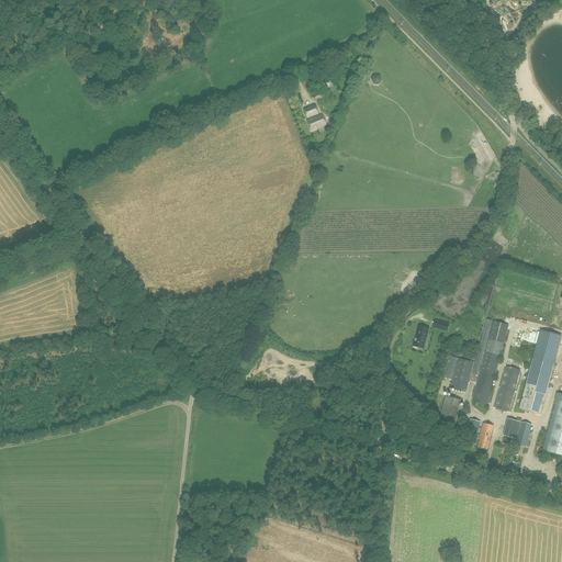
[(505,68),(507,77),(514,75),(512,66),(505,68)]
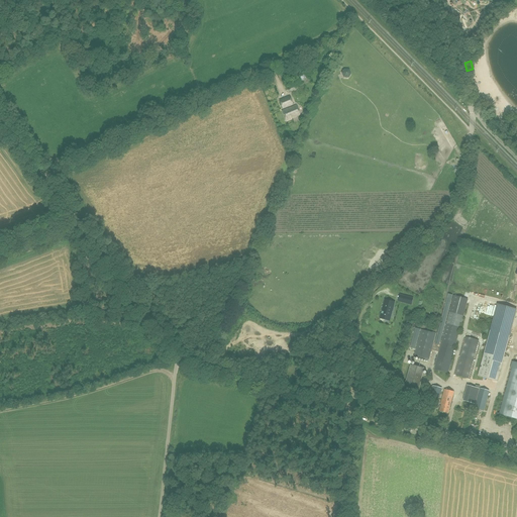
[(346,71),(343,75),(346,79),(351,79),(353,75),(351,71),(346,71)]
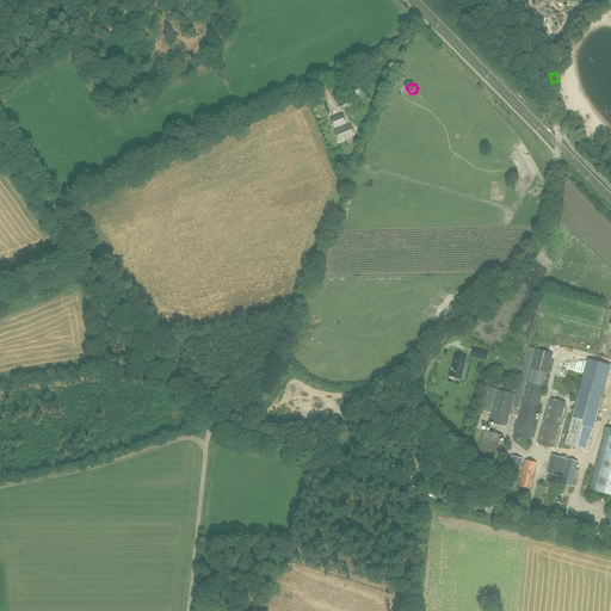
[(358,97),(362,92),(360,86),(355,86),(350,90),(352,96),(358,97)]
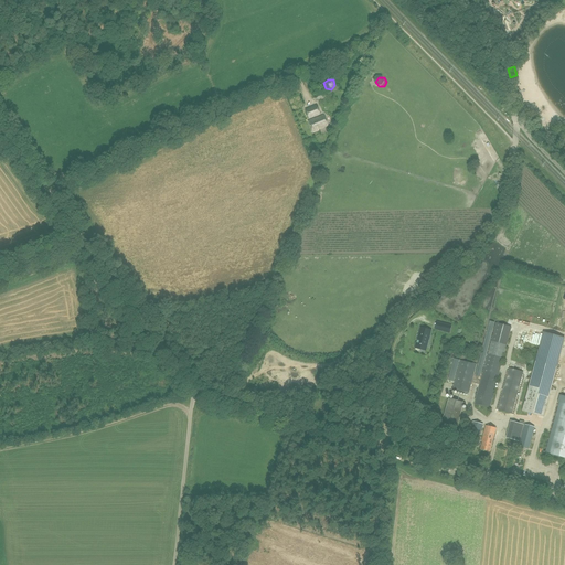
[(316,105),(305,109),(309,118),(319,114),(316,105)]
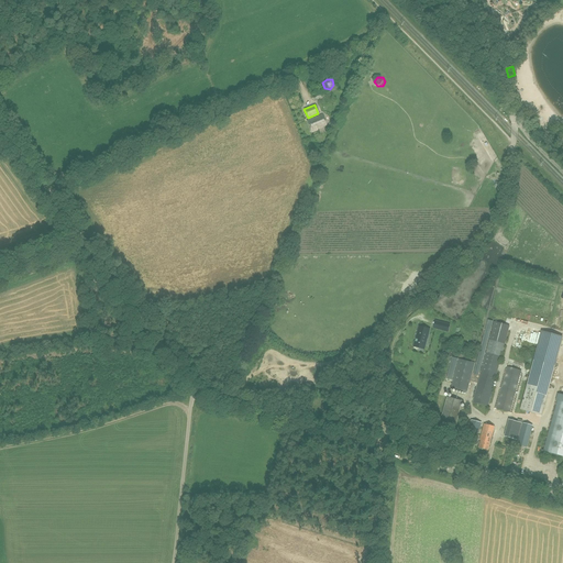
[(322,114),(307,121),(311,132),(318,130),(317,129),(327,124),(322,114)]
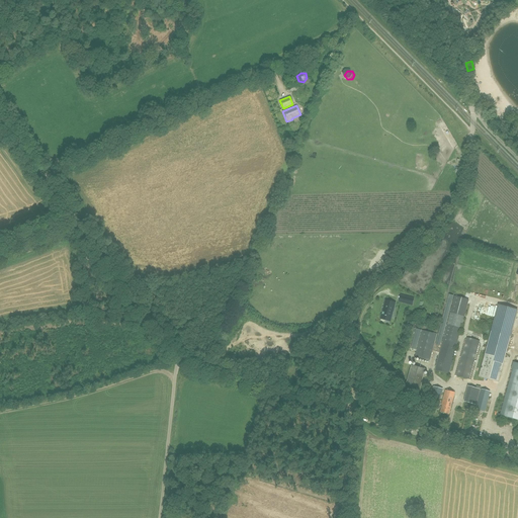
[(435,370),(449,373),(468,299),(454,296),(435,370)]
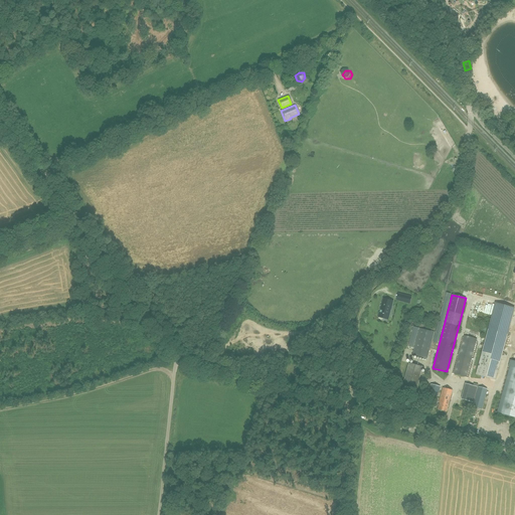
[(404,297),(402,304),(409,306),(411,299),(404,297)]
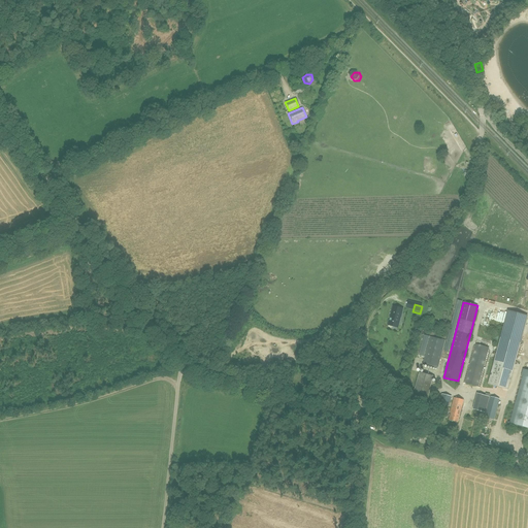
[(399,326),(405,327),(405,326),(409,327),(413,312),(403,310),(399,326)]
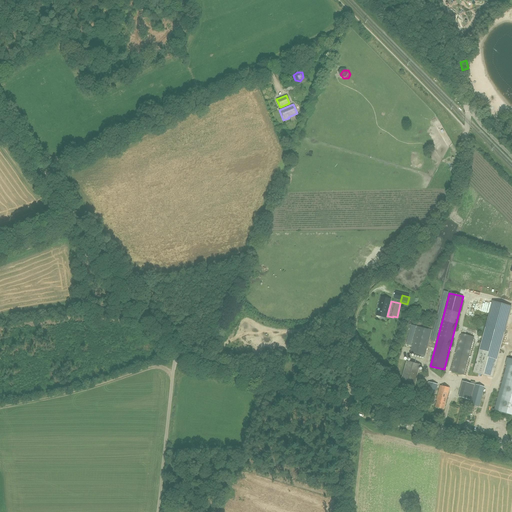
[(492,377),(504,333),(511,307),(492,302),(485,327),(473,372),(492,377)]
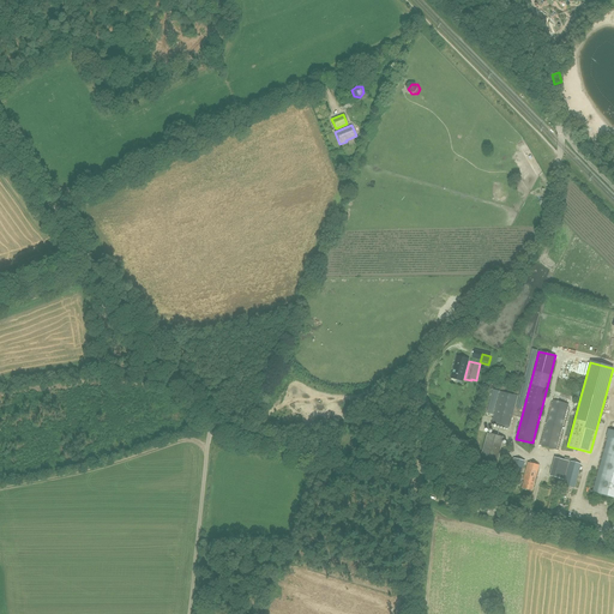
[(500,392),(492,423),(510,428),(517,396),(500,392)]
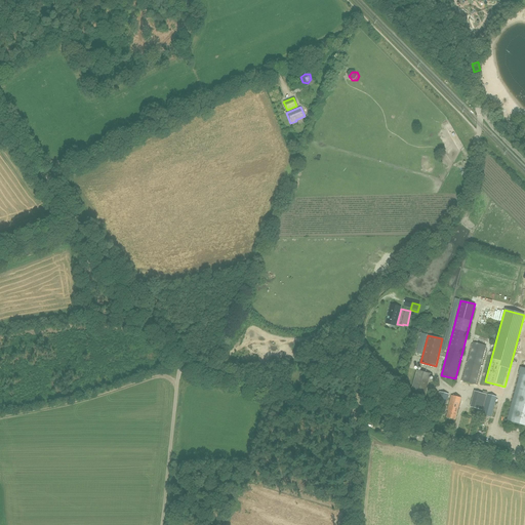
[(462,381),(476,385),(486,346),(473,342),(462,381)]
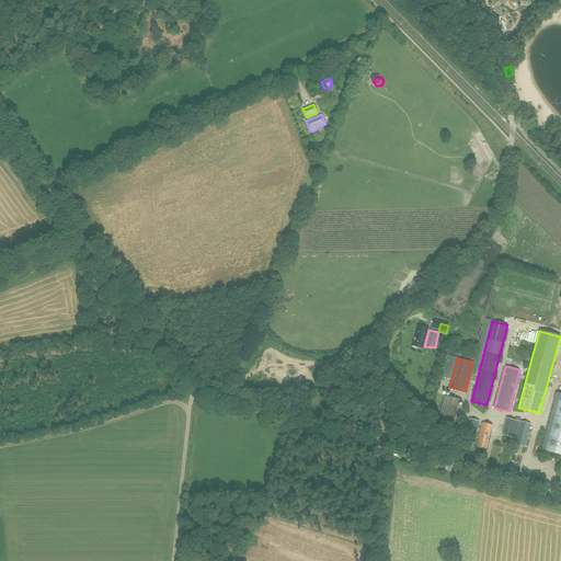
[(560,395),(556,393),(540,449),(560,454),(560,395)]
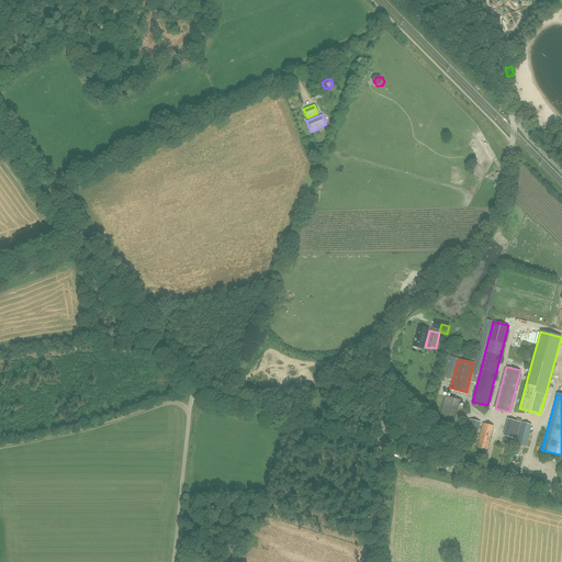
[(456,422),(461,401),(446,396),(440,417),(456,422)]
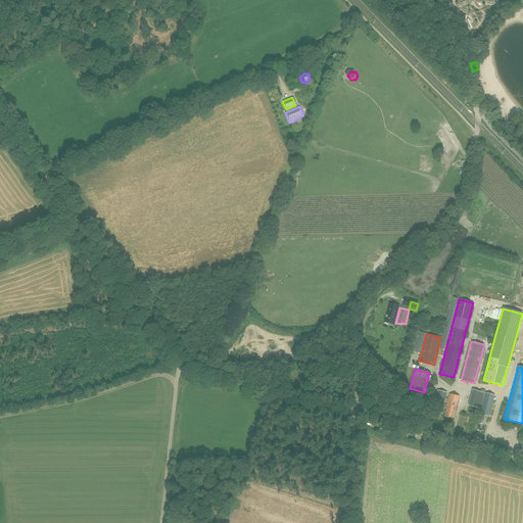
[(473,389),(469,406),(480,409),(484,392),(473,389)]
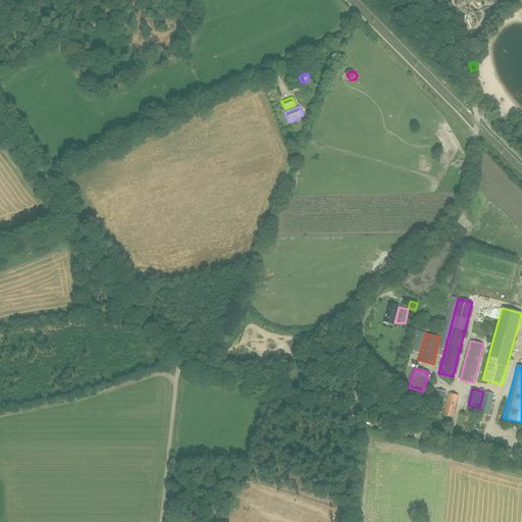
[(488,414),(493,395),(485,393),(480,412),(488,414)]
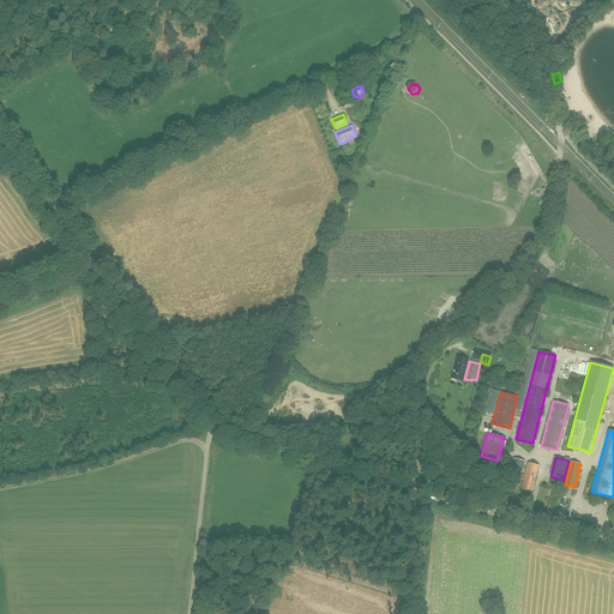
[(533,492),(540,465),(529,463),(525,476),(527,477),(523,489),(533,492)]
